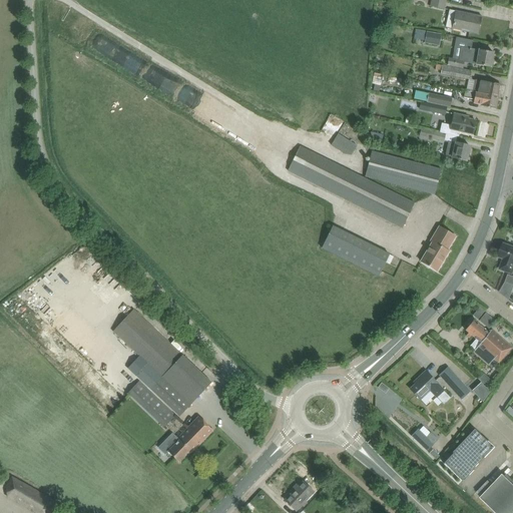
[(444,9),(446,1),(438,0),(431,0),(431,6),(444,9)]
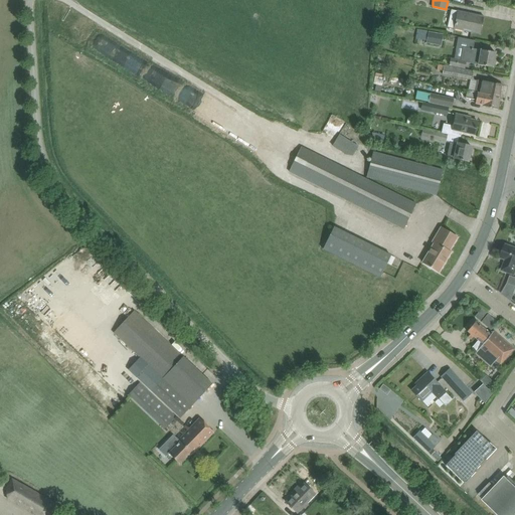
[(479,34),(483,16),(458,11),(451,10),(448,27),(447,33),(455,34),(456,29),(479,34)]
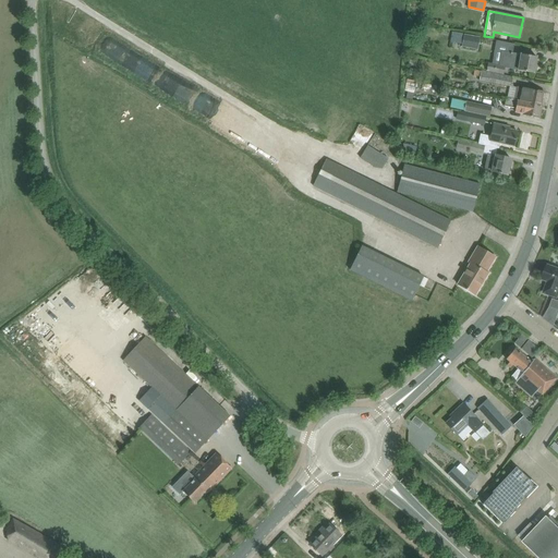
[(460,33),(449,32),(448,39),(460,41),(459,47),(476,50),(480,37),(460,33)]
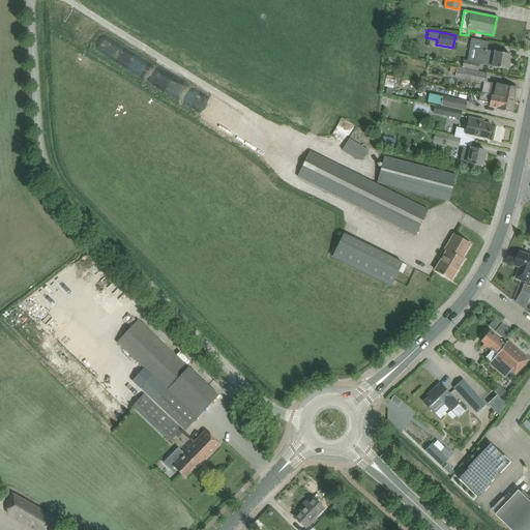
[(109,45),(106,52),(149,71),(150,67),(152,68),(157,58),(108,35),(105,43),(109,45)]
